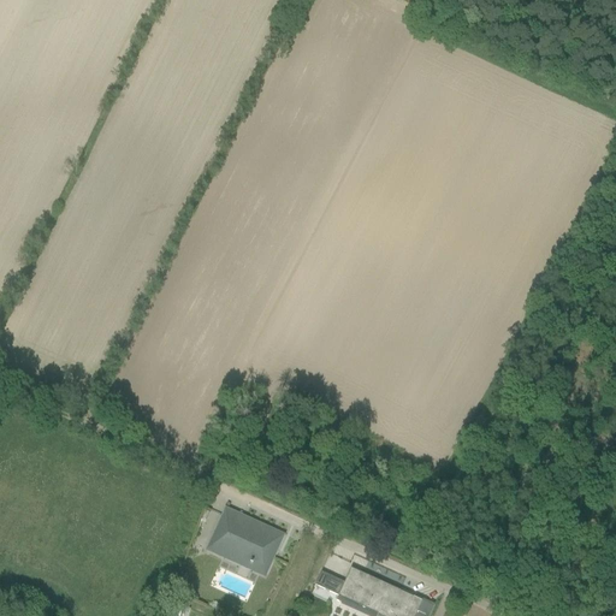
[(215,535),(224,517),(249,529),(252,525),(279,538),(262,574),(262,576),(265,578),(284,534),(225,508),(212,534),(215,535)]
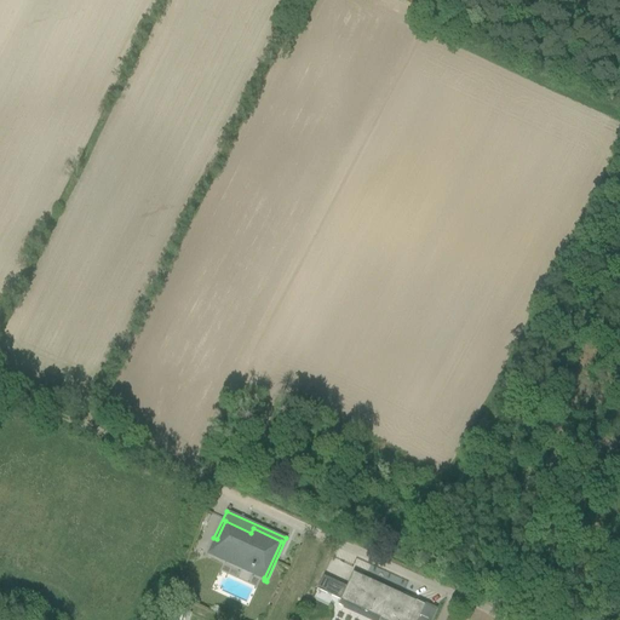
[(256,568),(253,573),(264,578),(281,541),(253,528),(251,533),(225,521),(217,539),(229,545),(224,555),(231,557),(230,562),(241,567),(242,562),(256,568)]
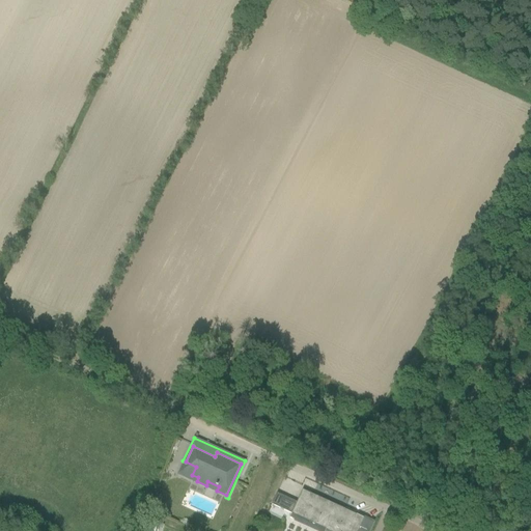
[(226,497),(226,495),(217,491),(219,486),(207,481),(206,485),(197,481),(198,477),(192,475),(196,467),(186,462),(183,460),(176,475),(226,497)]
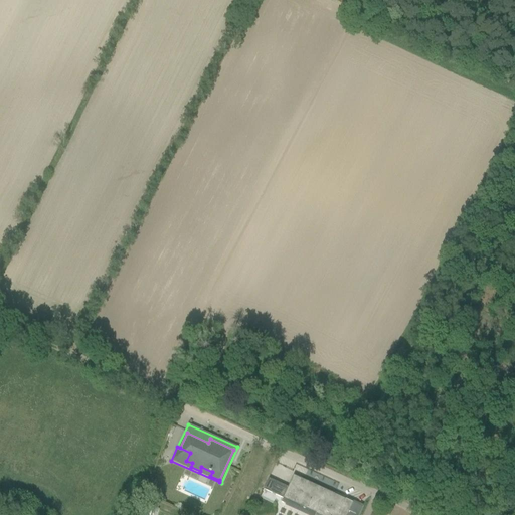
[(315,514),(324,514),(334,495),(326,491),(325,493),(319,490),(319,488),(293,476),(288,487),(283,498),(281,503),(285,505),(287,500),(316,513),(315,514)]
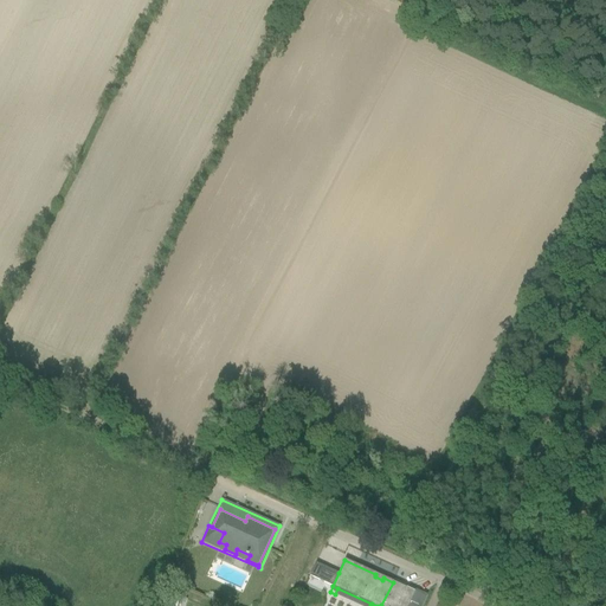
[(333,586),(339,573),(315,562),(309,575),(333,586)]
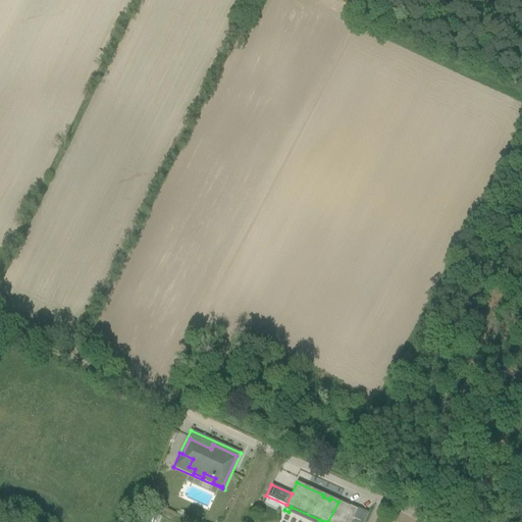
[(152,494),(149,502),(157,505),(160,499),(152,494)]
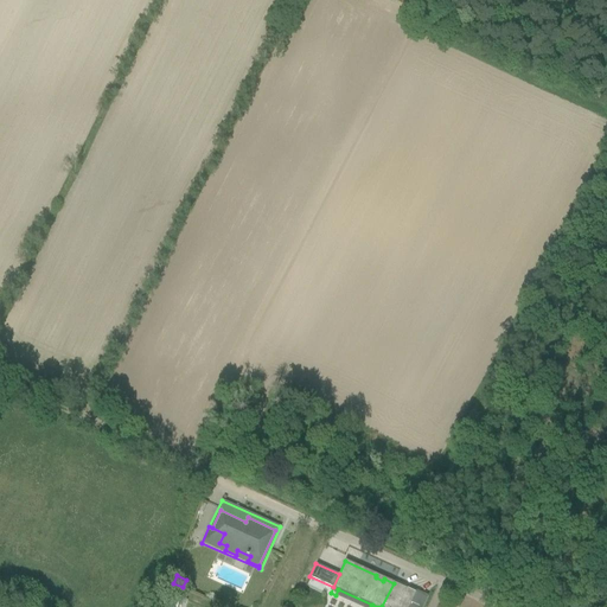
[(419,606),(425,598),(394,583),(382,606),(408,606),(410,605),(414,606),(419,606)]
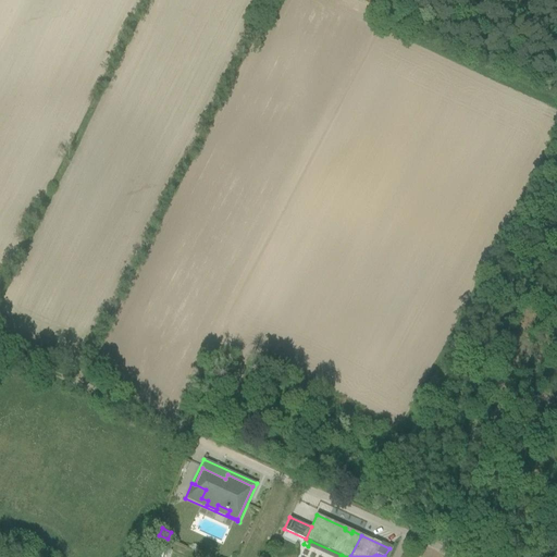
[(310,541),(308,546),(332,556),(341,556),(342,555),(310,541)]
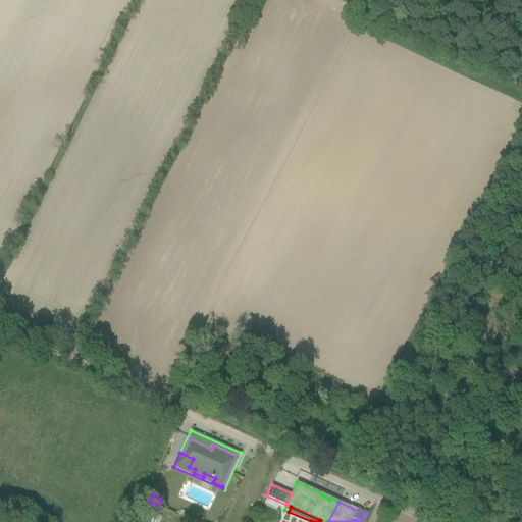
[(143,521),(144,521),(158,521),(160,518),(147,513),(143,521)]
